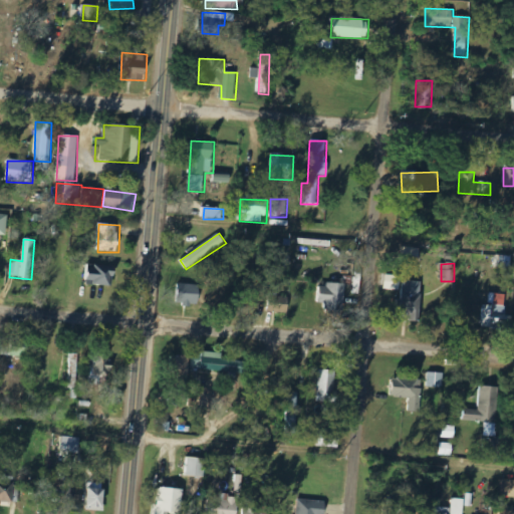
[(86,284),(116,285),(116,266),(86,266),(86,284)]
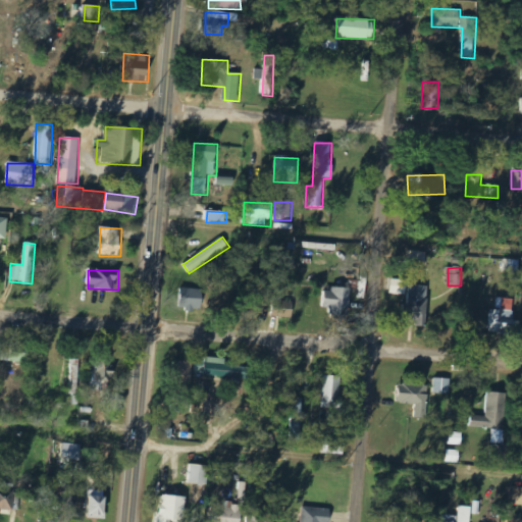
[(428,327),(429,286),(407,285),(406,326),(428,327)]
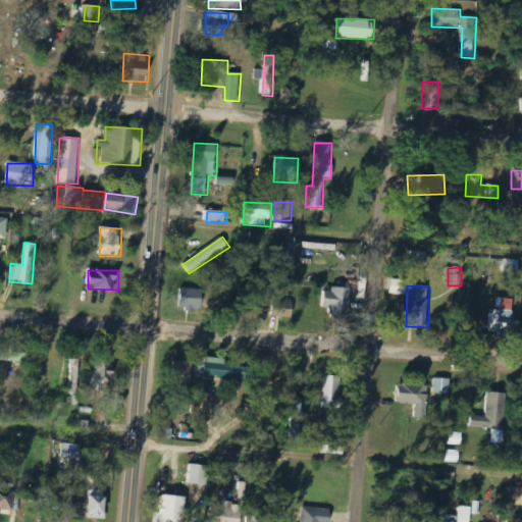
[(179,310),(203,310),(204,290),(179,289),(179,310)]
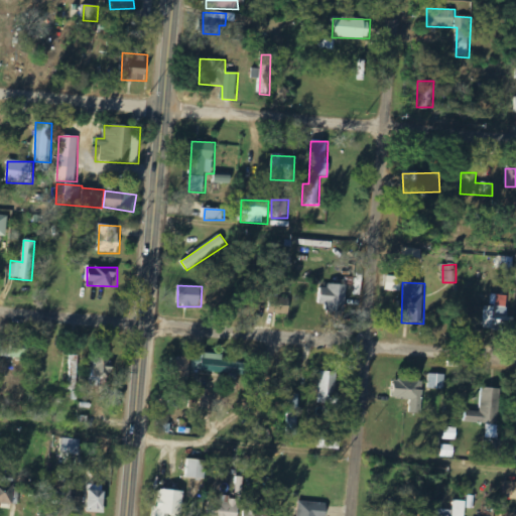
[(325,304),(325,312),(345,313),(347,286),(319,285),(318,303),(325,304)]
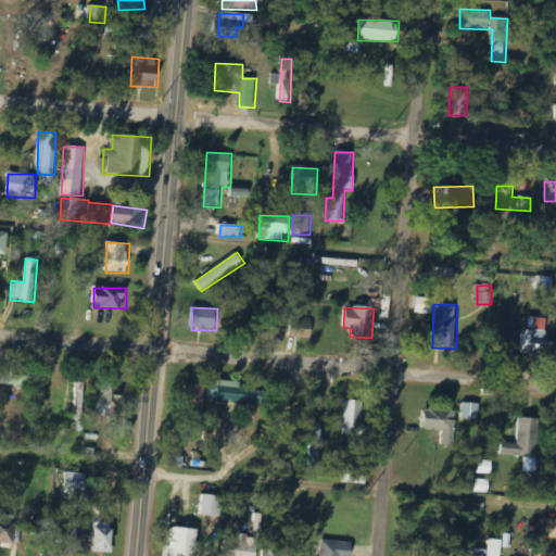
[(312,339),(313,321),(290,320),(289,338),(312,339)]
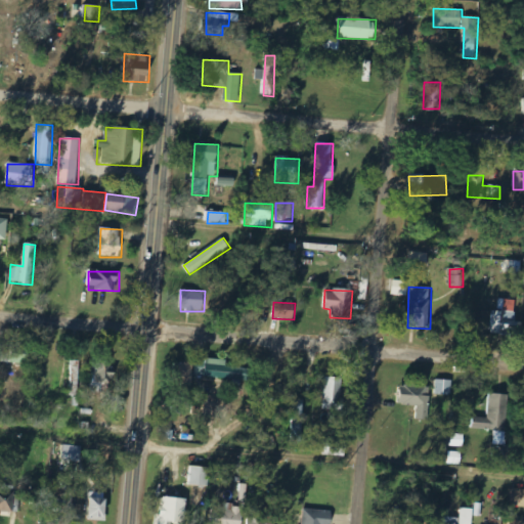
[(517,337),(518,312),(492,311),(491,335),(517,337)]
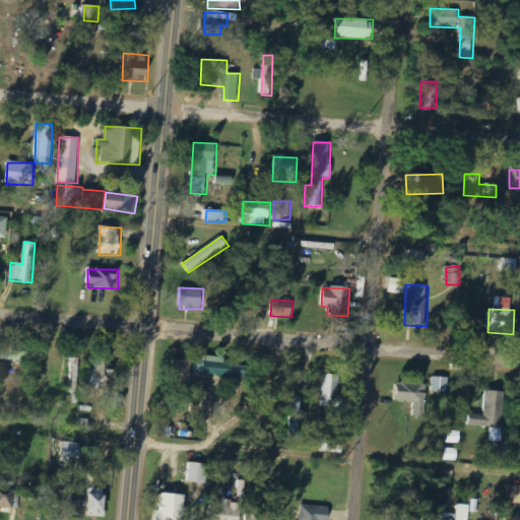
[(0,359),(11,360),(12,341),(0,340),(0,359)]
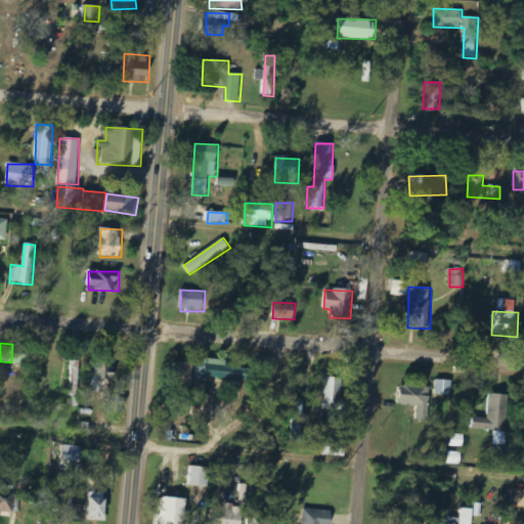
[(228,360),(197,358),(194,378),(243,382),(243,381),(251,382),(252,369),(227,367),(228,360)]
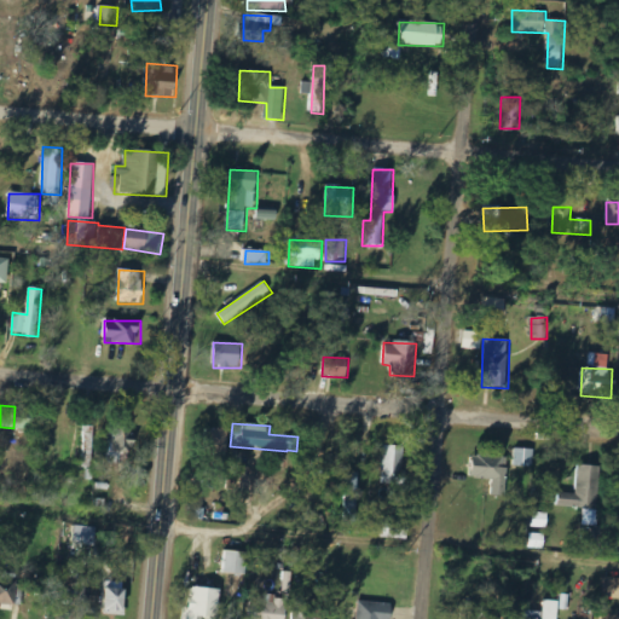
[(133,431),(111,426),(105,453),(127,458),(133,431)]
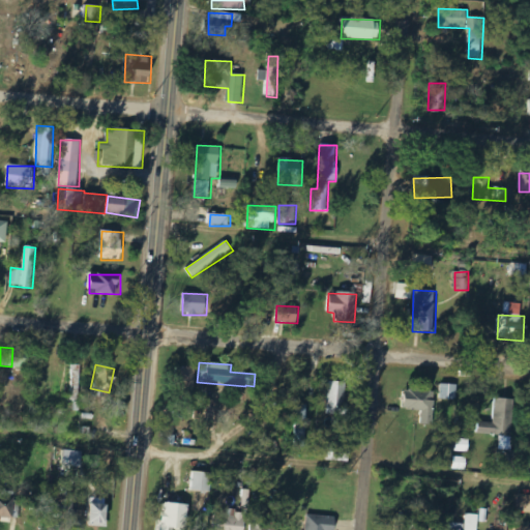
[(71,401),(79,401),(80,365),(72,365),(71,401)]
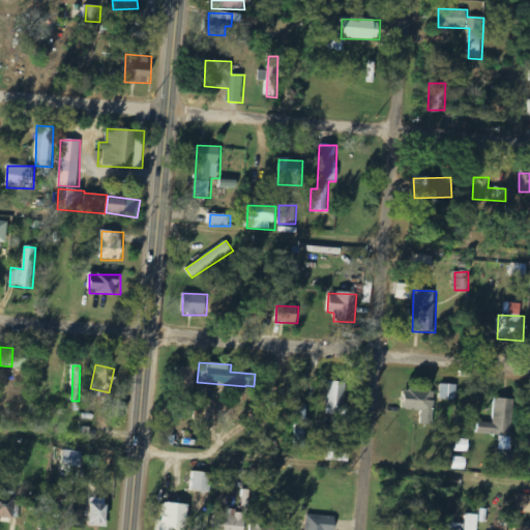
[(176,386),(197,386),(197,367),(177,367),(176,386)]
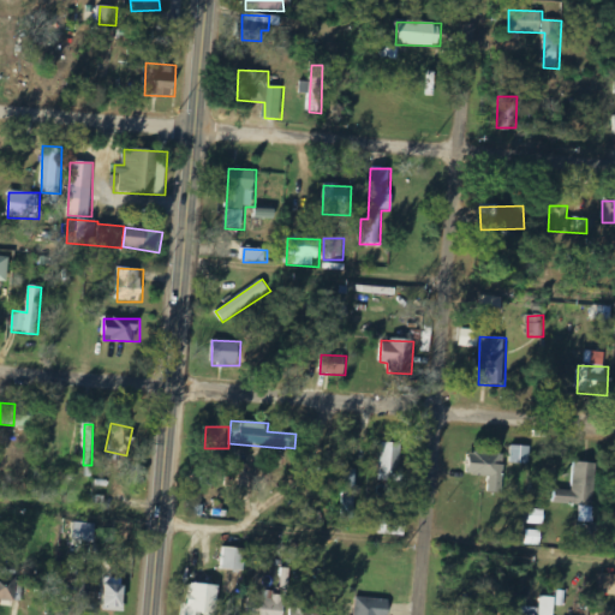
[(404,443),(382,443),(381,482),(402,483),(404,443)]
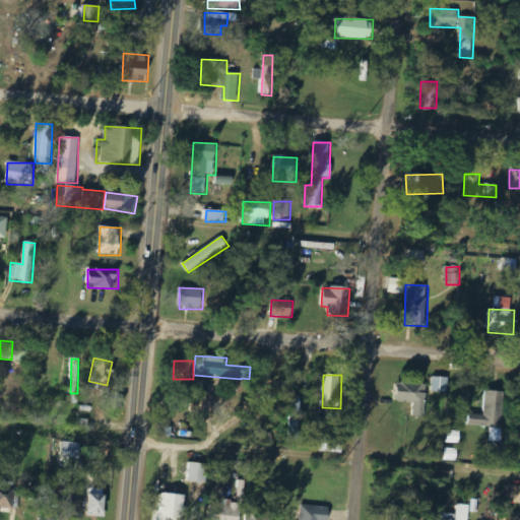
[(448,378),(433,377),(432,392),(448,393),(448,378)]
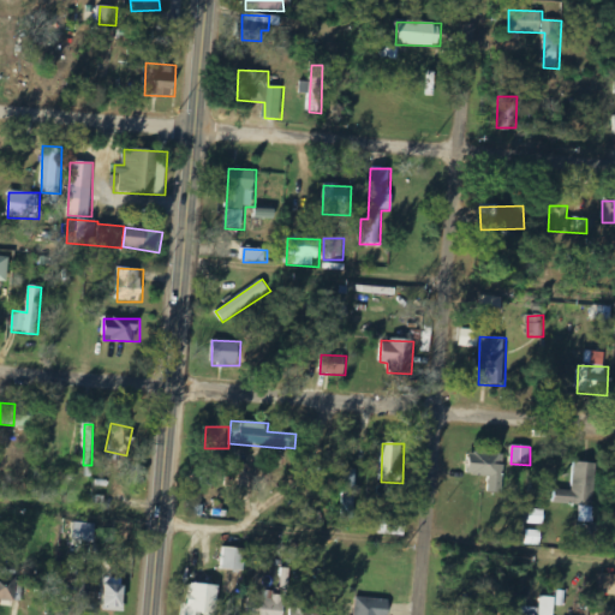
[(487,493),(502,494),(503,455),(469,454),(469,476),(488,477),(487,493)]
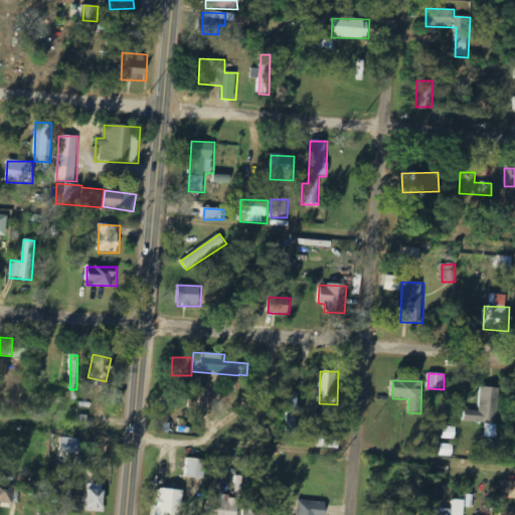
[(500,388),(481,387),(480,411),(467,410),(466,422),(498,423),(500,388)]
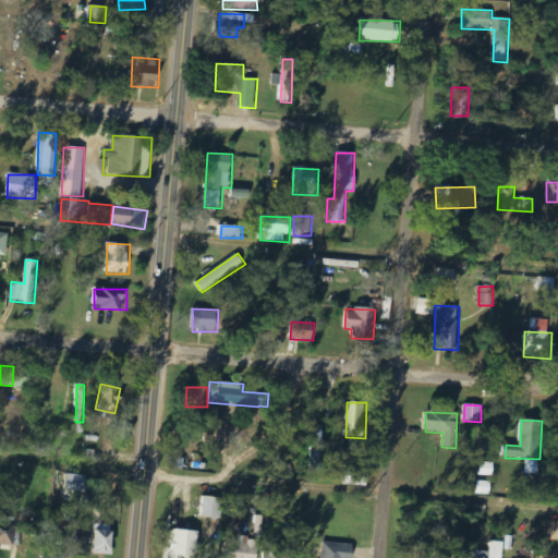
[(323,441),(318,441),(318,431),(313,431),(313,437),(313,472),(323,472),(323,441)]
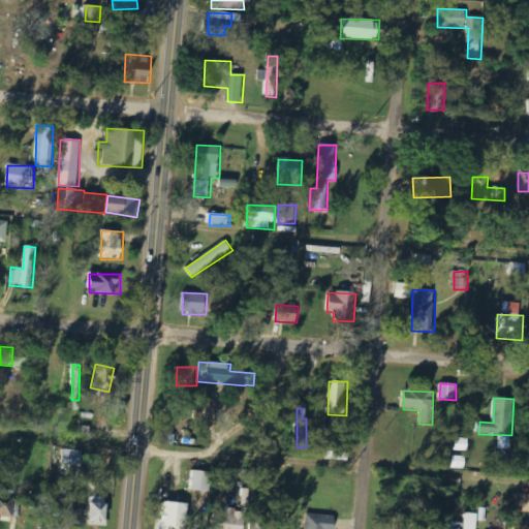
[(325,460),(349,463),(352,446),(328,443),(325,460)]
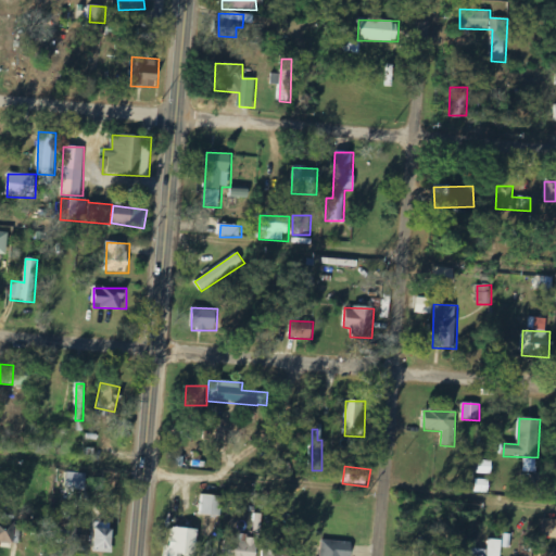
[(86,492),(87,474),(67,474),(66,492),(86,492)]
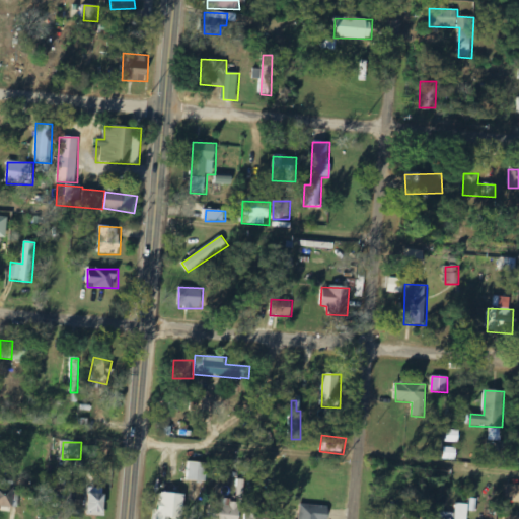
[(493,462),(499,448),(492,444),(485,458),(493,462)]
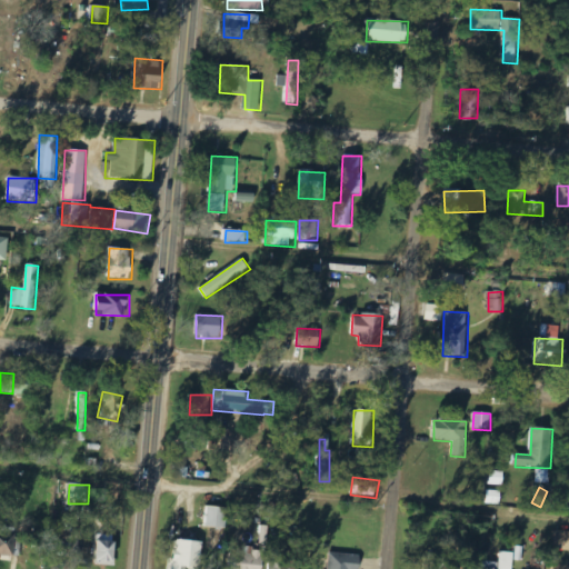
[(487,505),(500,503),(500,491),(486,491),(487,505)]
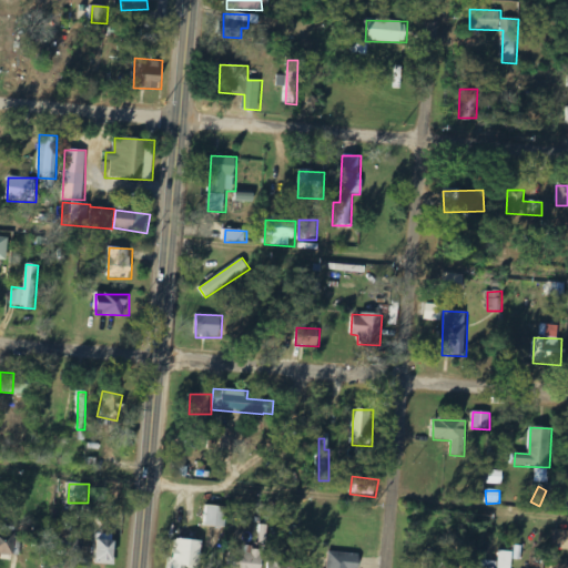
[(208,528),(227,528),(229,507),(208,507),(208,528)]
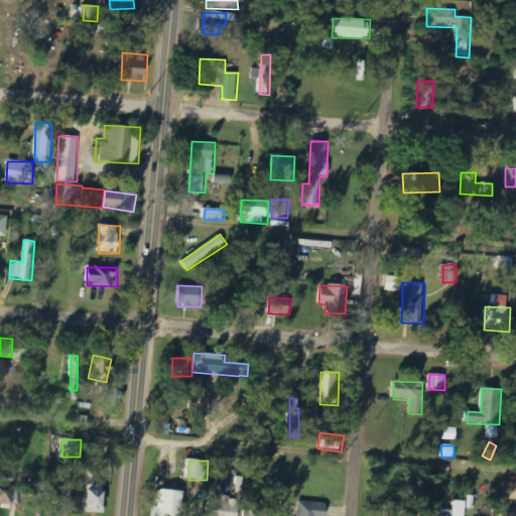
[(515,482),(504,482),(504,500),(515,499),(515,482)]
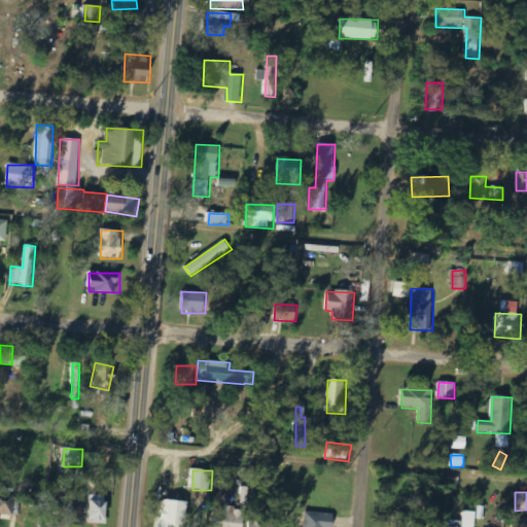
[(0,497),(0,516),(14,517),(15,497),(0,497)]
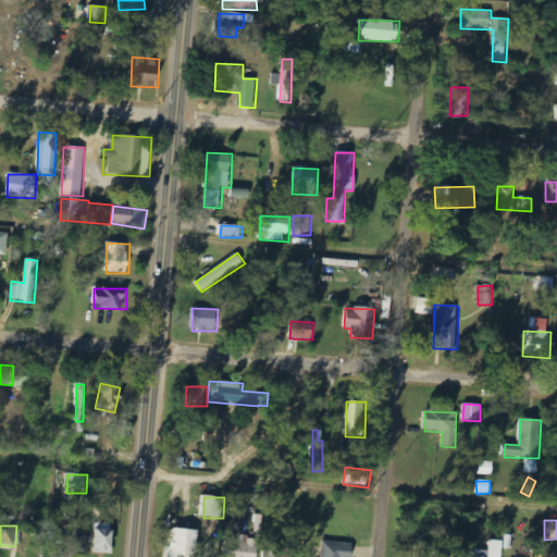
[(197,556),(199,531),(174,529),(172,548),(168,548),(166,556),(197,556)]
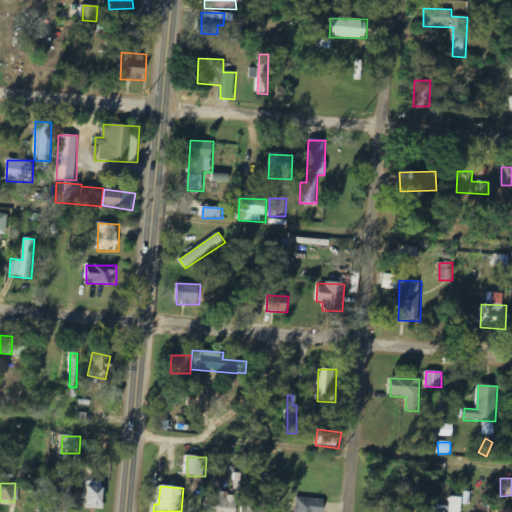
[(105,488),(86,488),(85,507),(105,508),(105,488)]
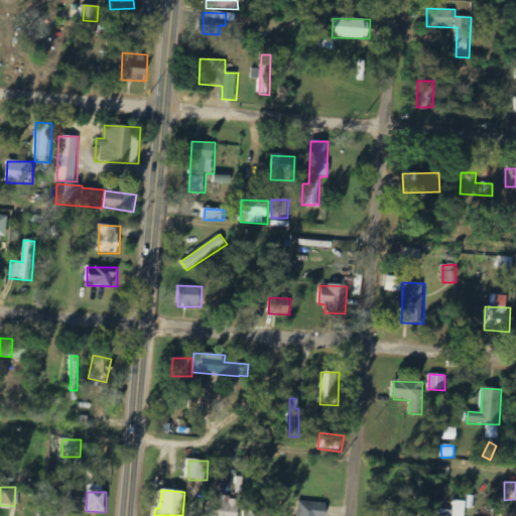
[(209,502),(208,515),(238,515),(239,498),(221,498),(221,503),(209,502)]
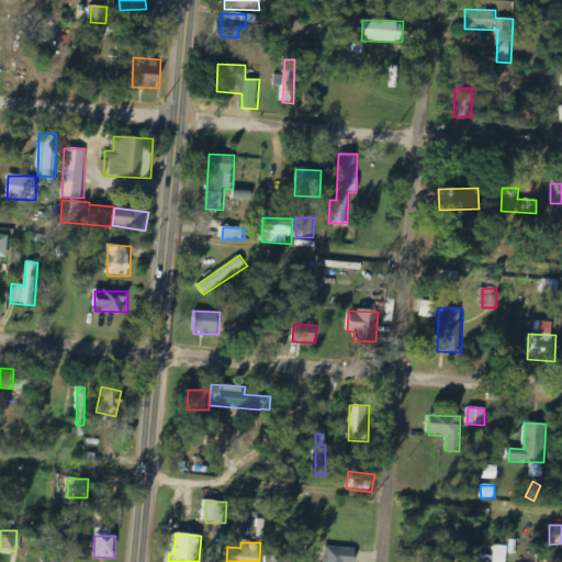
[(507,561),(508,547),(494,546),(494,555),(479,554),(478,561),(507,561)]
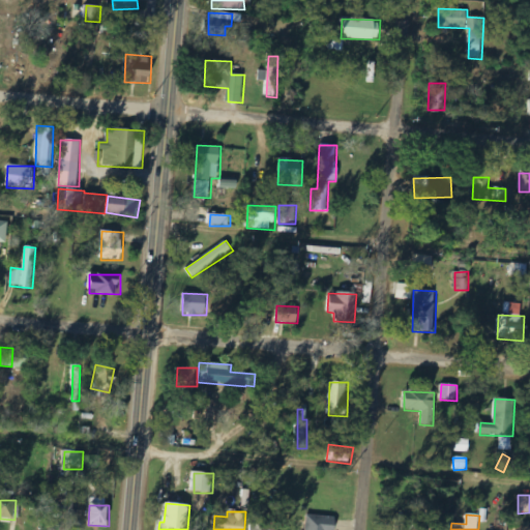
[(335,529),(336,518),(306,516),(305,529),(335,529)]
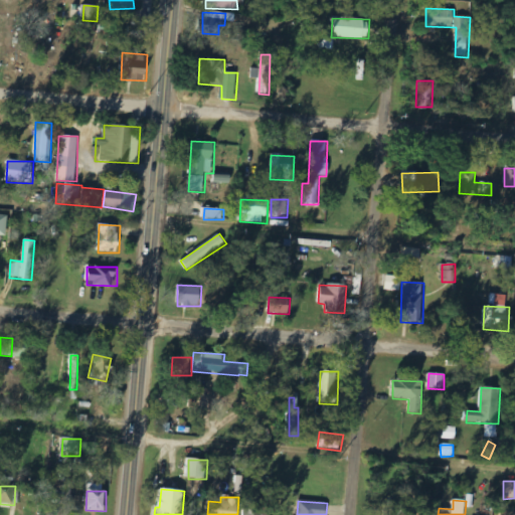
[(384,514),(407,514),(408,506),(385,505),(384,514)]
